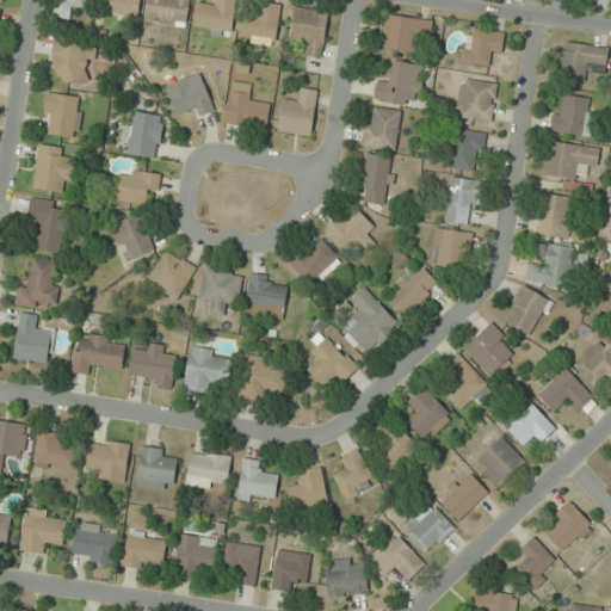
[(56,0),(55,17),(72,19),(73,7),(88,8),(90,0),(56,0)]
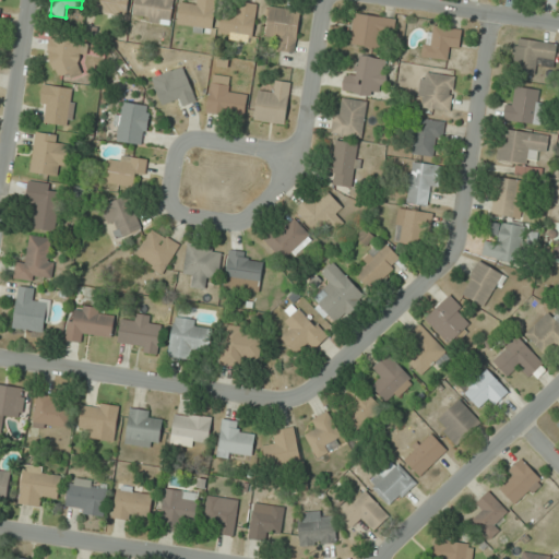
[(93,0),(92,11),(127,15),(128,0),(93,0)]
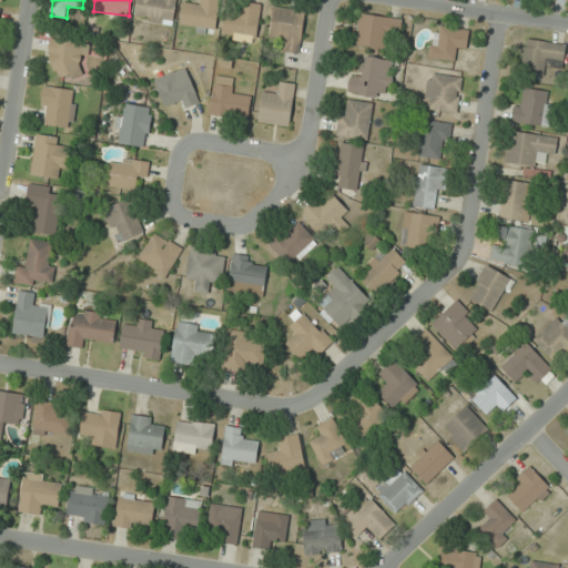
[(176,0),(138,0),(135,19),(172,26),(176,0)]
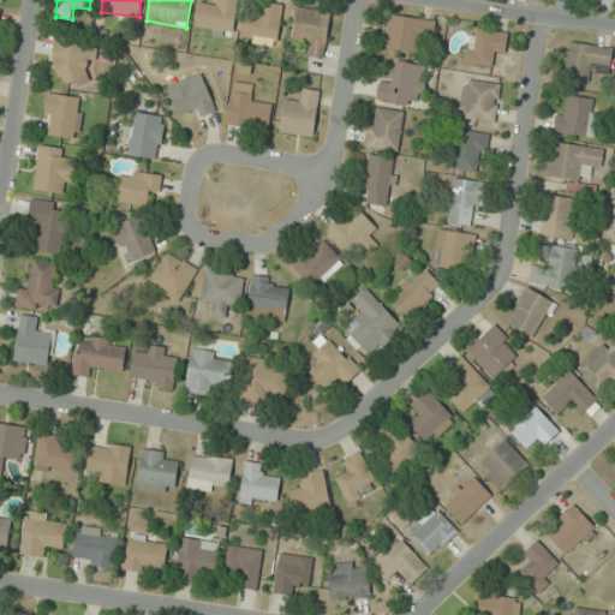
[(238,0),(212,0),(212,7),(198,5),(195,31),(233,36),(238,0)]
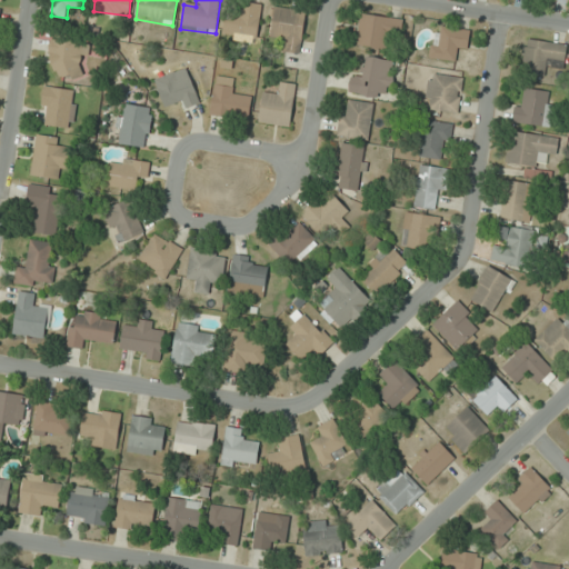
[(227,12),(223,39),(257,42),(261,5),(239,1),(238,13),(227,12)]
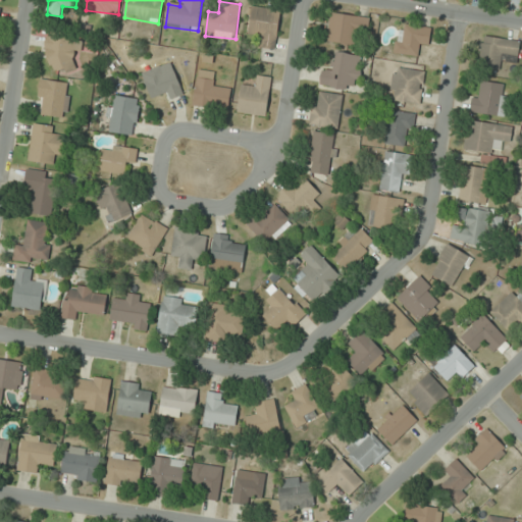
[(280,10),(252,7),(248,33),(258,34),(256,45),(275,48),(280,10)]
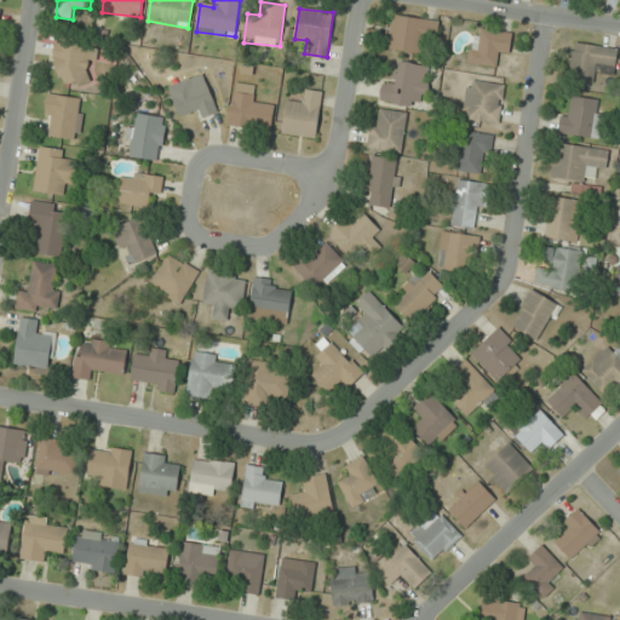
[(389,49),(422,53),(425,33),(436,34),(438,22),(394,15),(389,49)]
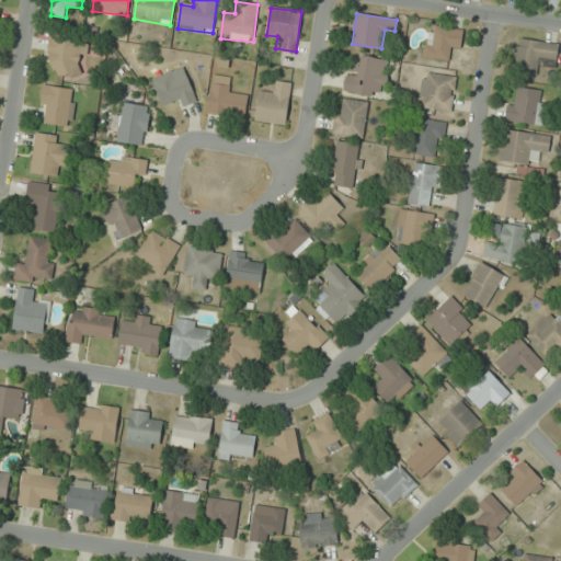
[(460,50),(464,31),(430,25),(424,56),(448,60),(450,48),(460,50)]
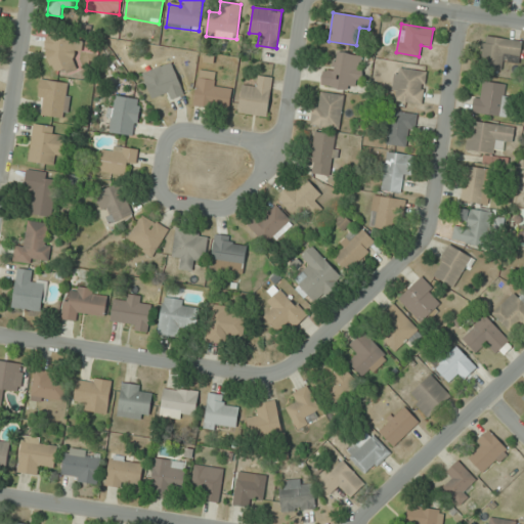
[(478,66),(504,71),(507,60),(518,62),(522,42),(484,35),(478,66)]
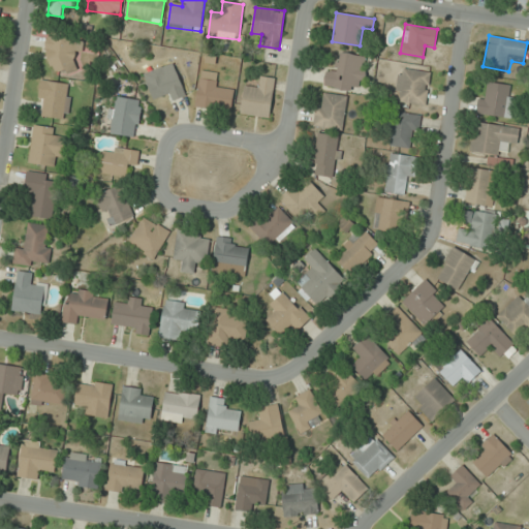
[(93,39),(49,36),(48,70),(75,71),(76,52),(93,52),(93,39)]
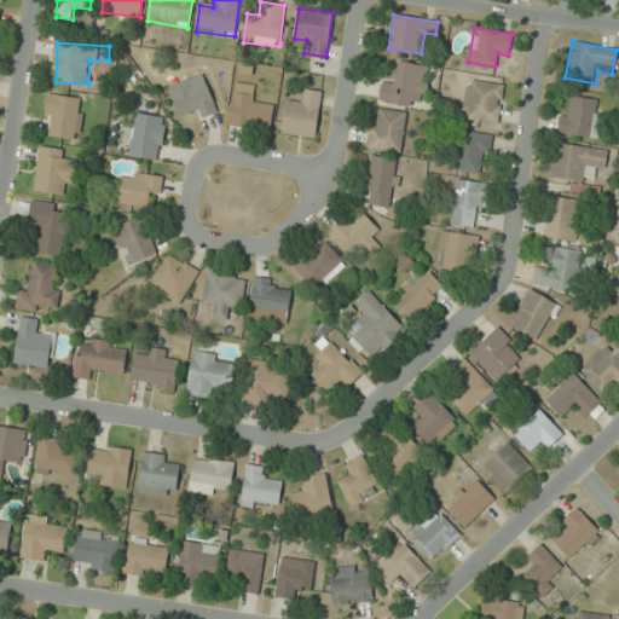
[(379,98),(420,108),(431,67),(399,59),(393,84),(383,81),(379,98)]
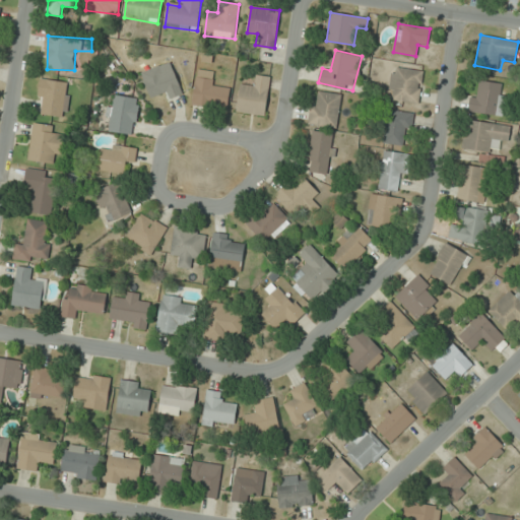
[(163,100),(181,94),(172,62),(142,71),(149,96),(160,93),(163,100)]
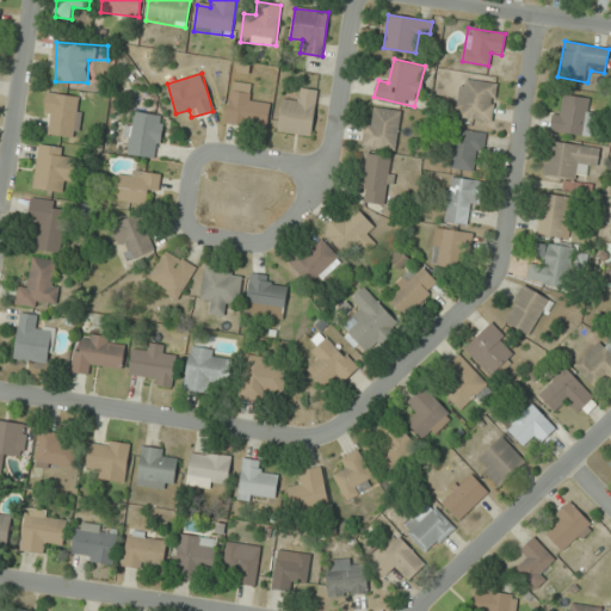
[(456,116),(493,122),(498,84),(462,78),(456,116)]
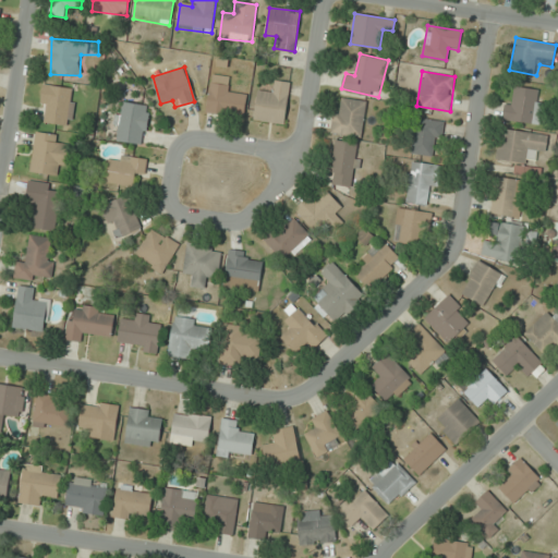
[(284,124),(290,82),(270,80),(269,91),(258,88),(254,120),(284,124)]
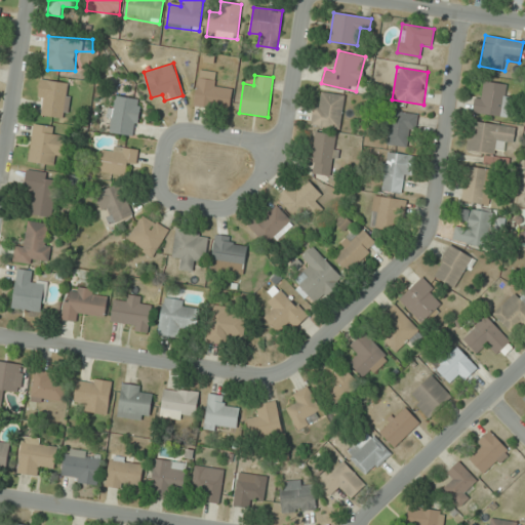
[(229,110),(233,83),(198,79),(195,106),(229,110)]
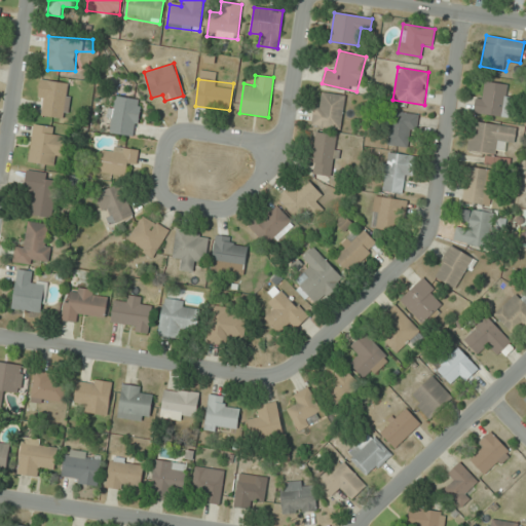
[(38,115),(68,118),(72,83),(42,80),(38,115)]
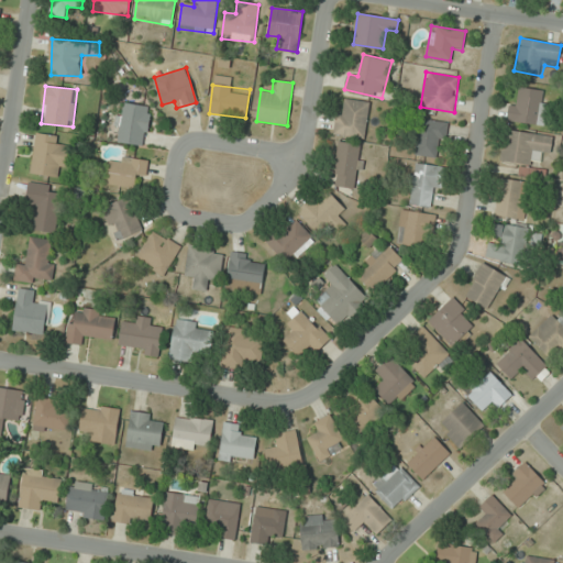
[(518,100),(510,99),(508,121),(543,125),(547,90),(520,88),(518,100)]
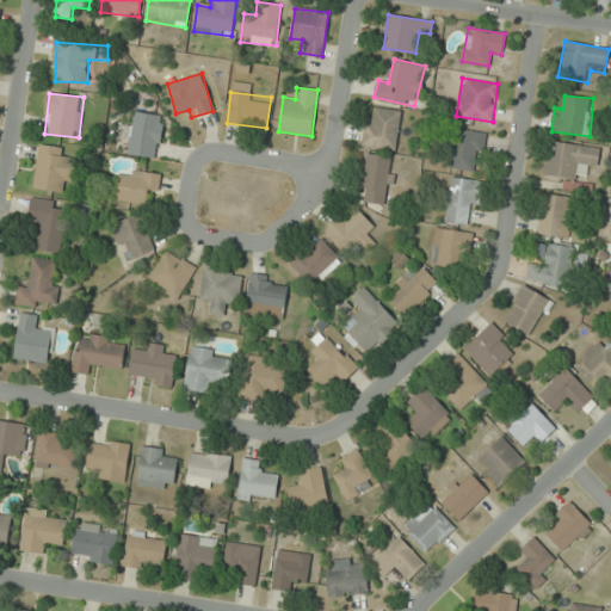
[(364,147),(396,150),(401,111),(369,106),(364,147)]
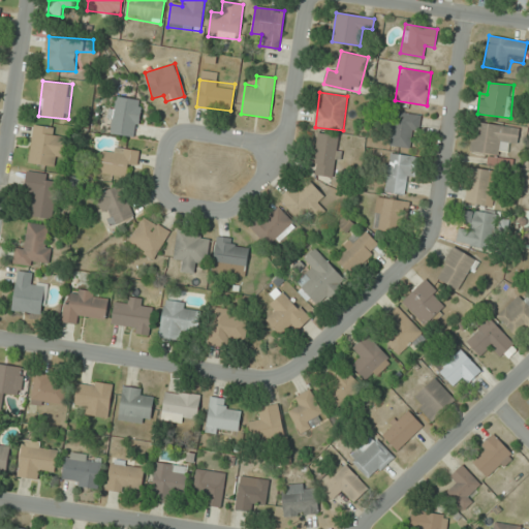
[(136,137),(143,100),(113,96),(107,132),(136,137)]
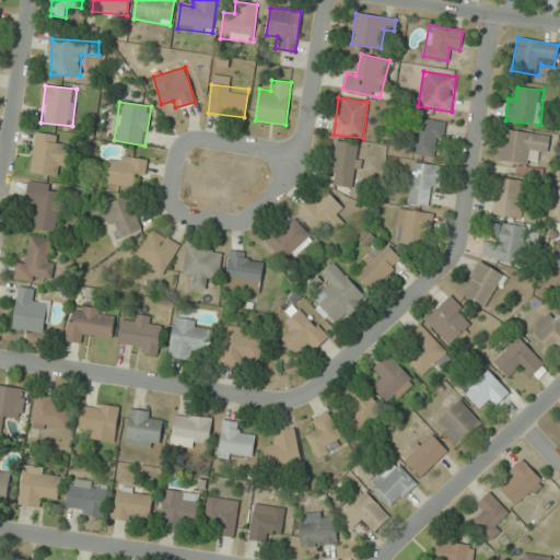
[(443,120),(417,119),(416,154),(442,155),(443,120)]
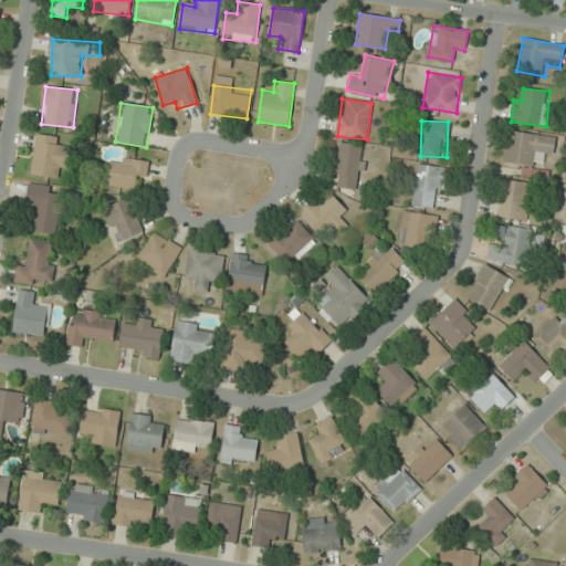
[(504,161),(541,167),(542,154),(553,156),(556,137),(509,130),(504,161)]
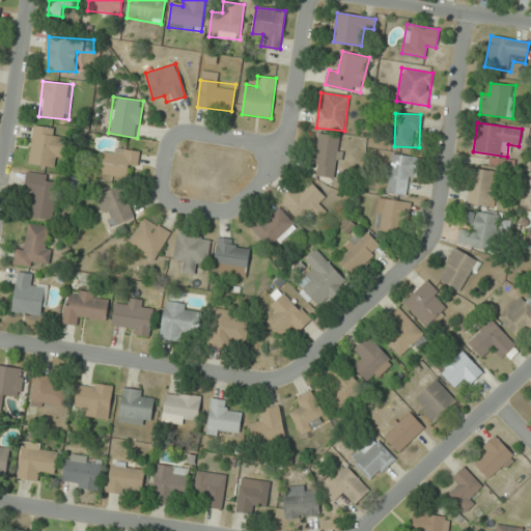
[(29,163),(54,167),(55,158),(64,159),(66,139),(55,137),(56,129),(34,124),(29,163)]
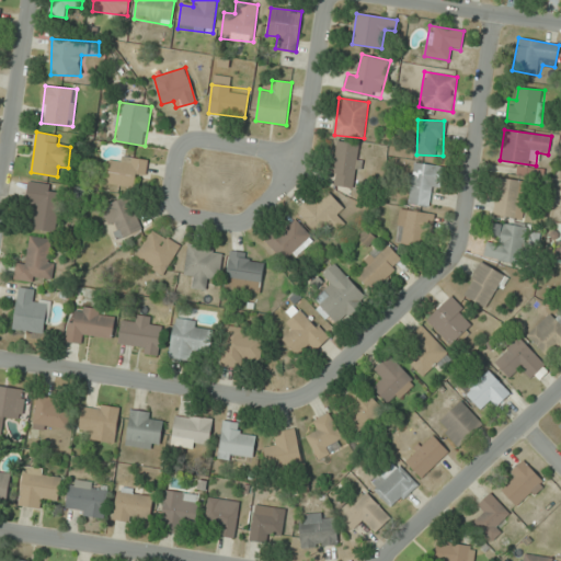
[(331,184),(354,189),(363,145),(339,140),(331,184)]
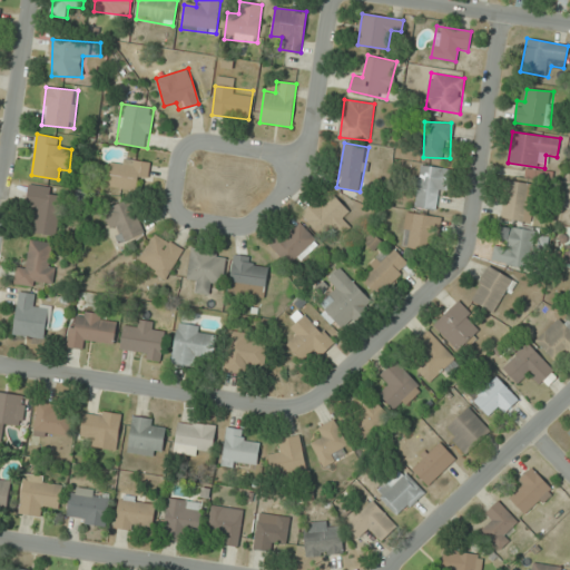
[(150,163),(111,157),(107,186),(136,190),(138,179),(148,180),(150,163)]
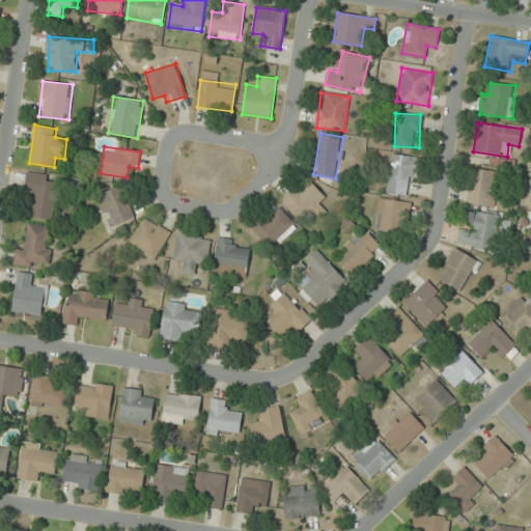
[(411,196),(415,157),(390,154),(385,193),(411,196)]
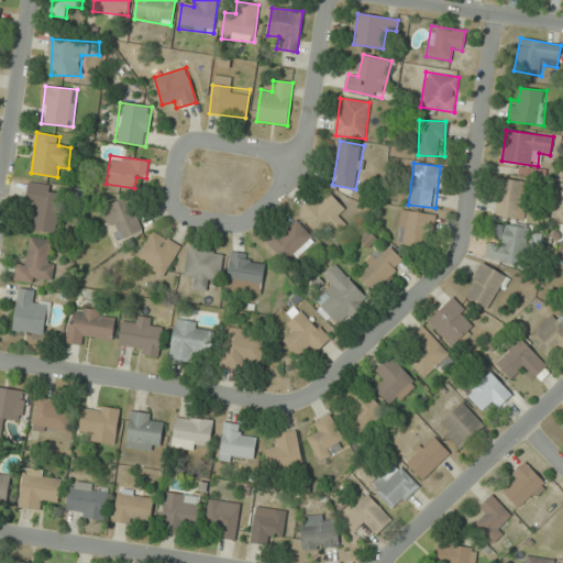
[(529,181),(499,178),(496,217),(525,220),(529,181)]
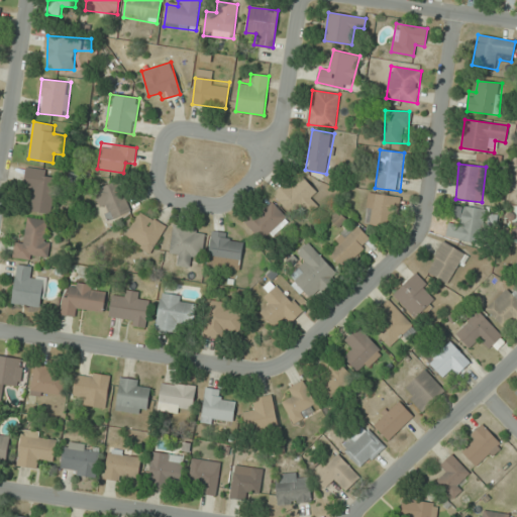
[(57,172),(26,168),(24,188),(33,189),(30,211),(52,213),(57,172)]
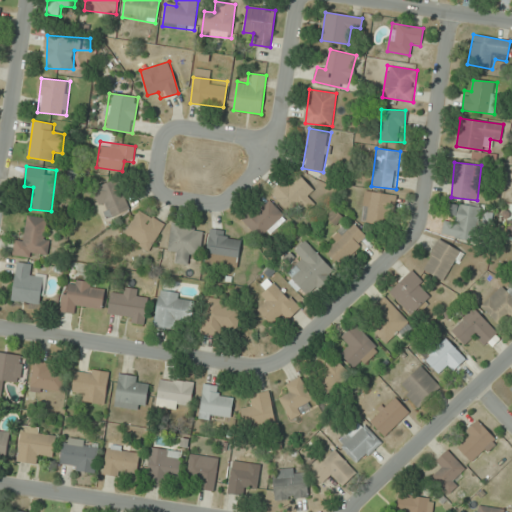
[(286,178),(271,193),(291,213),(300,205),(306,211),(314,204),(307,196),(314,189),(300,176),(292,184),(286,178)]
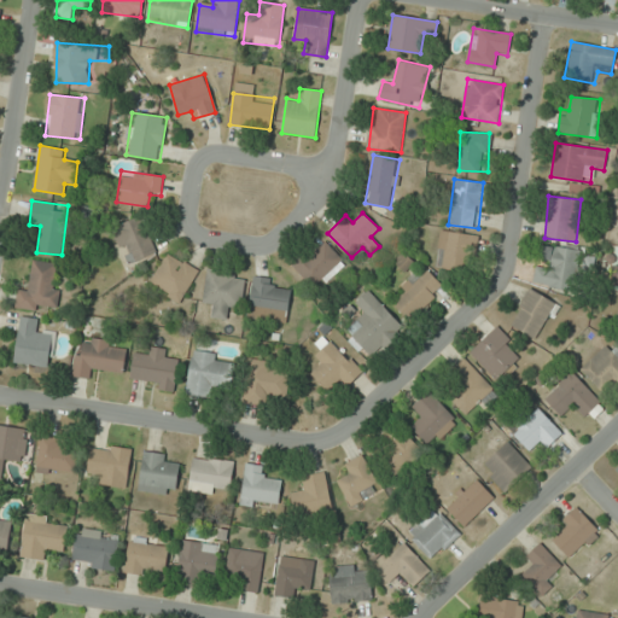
[(128,264),(157,252),(141,215),(112,227),(128,264)]
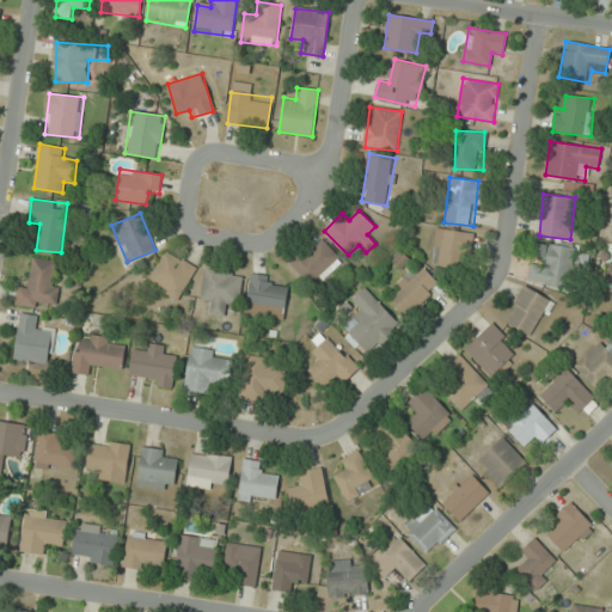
[(432,265),(467,270),(472,233),(436,228),(432,265)]
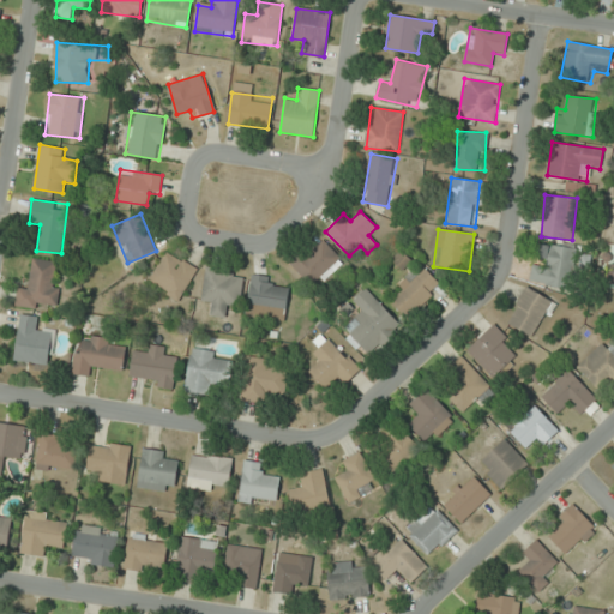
[(293,265),(314,289),(344,262),(323,238),(293,265)]
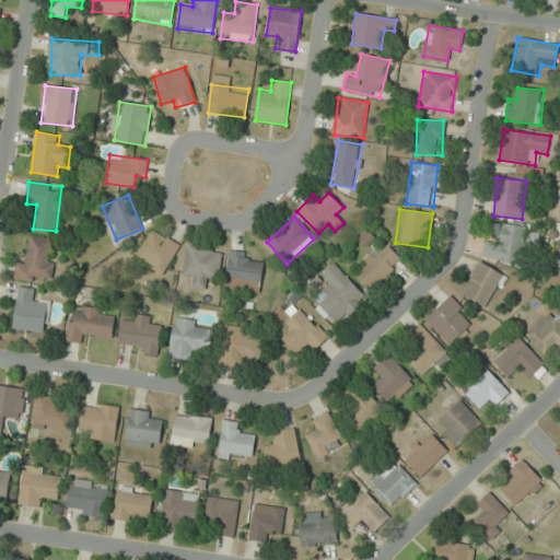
[(487,259),(520,263),(523,226),(490,224),(487,259)]
